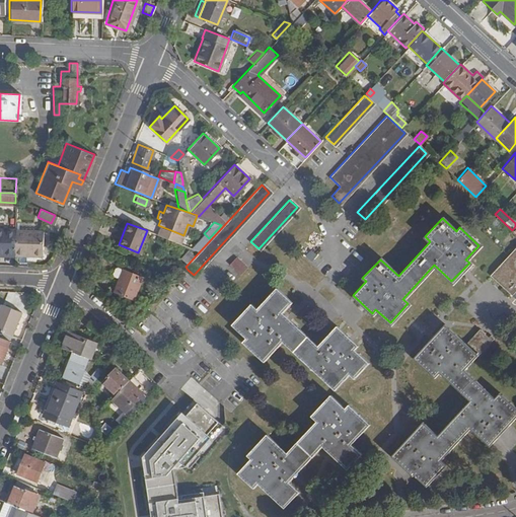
[(0,249),(13,250),(14,235),(14,230),(14,229),(0,228),(0,249)]
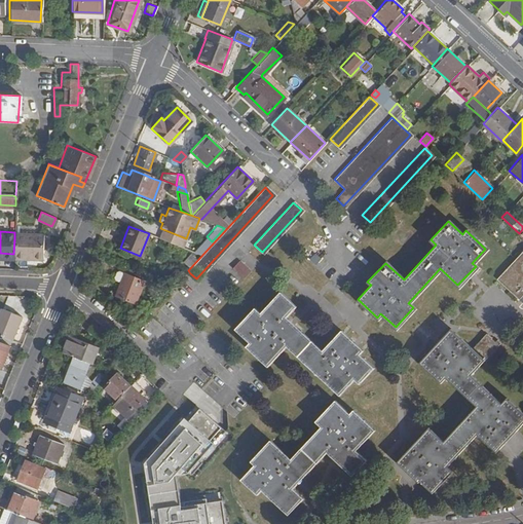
[(14,233),(14,238),(13,254),(13,258),(31,259),(31,257),(42,257),(42,233),(14,233)]
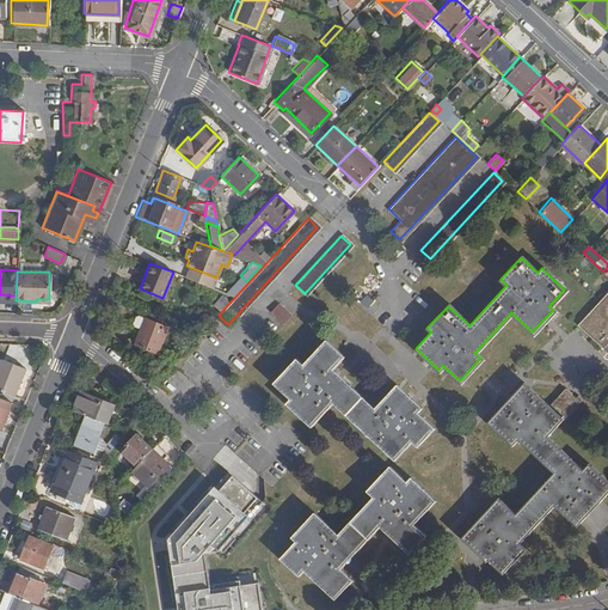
[(243,278),(227,293),(233,296),(246,281),(243,278)]
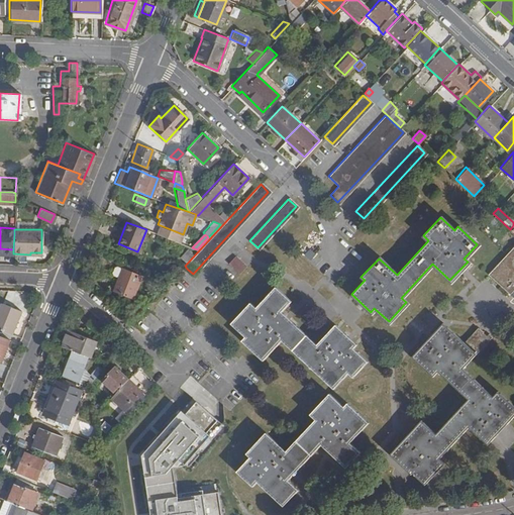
[(508,291),(513,285),(513,246),(513,248),(490,273),(508,291)]
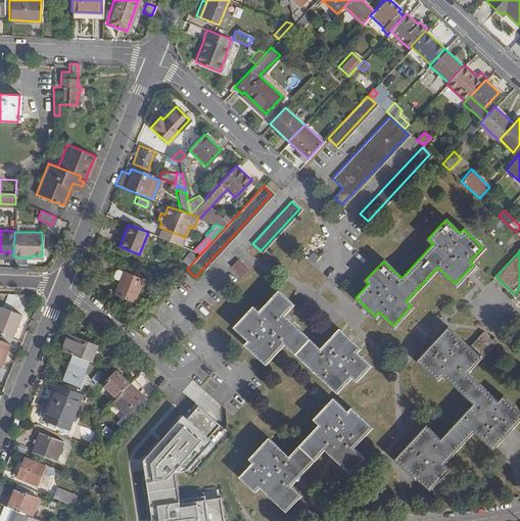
[(188,252),(181,259),(187,266),(194,257),(188,252)]
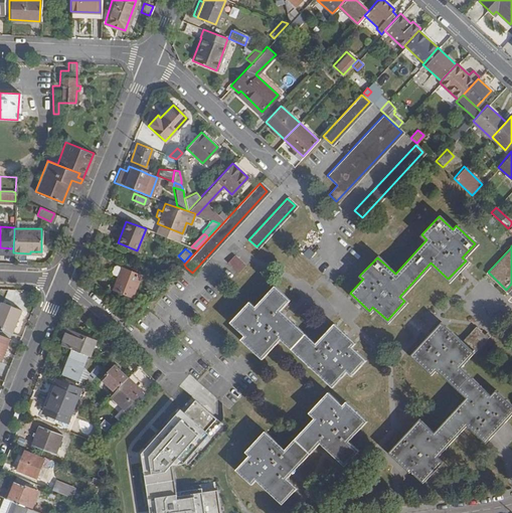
[(228,262),(239,272),(246,265),(235,254),(228,262)]
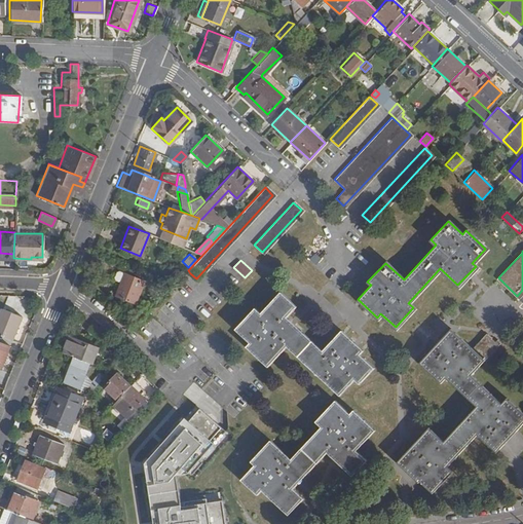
[(120,282),(123,273),(117,271),(115,272),(113,276),(114,278),(120,282)]
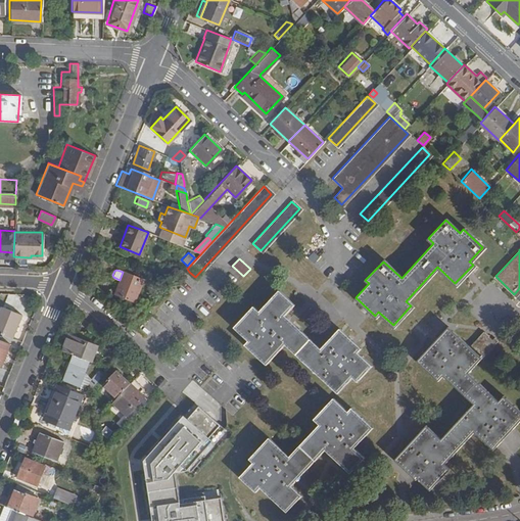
[(135,276),(123,272),(120,280),(113,293),(133,300),(142,279),(137,277),(138,274),(136,274),(135,276)]
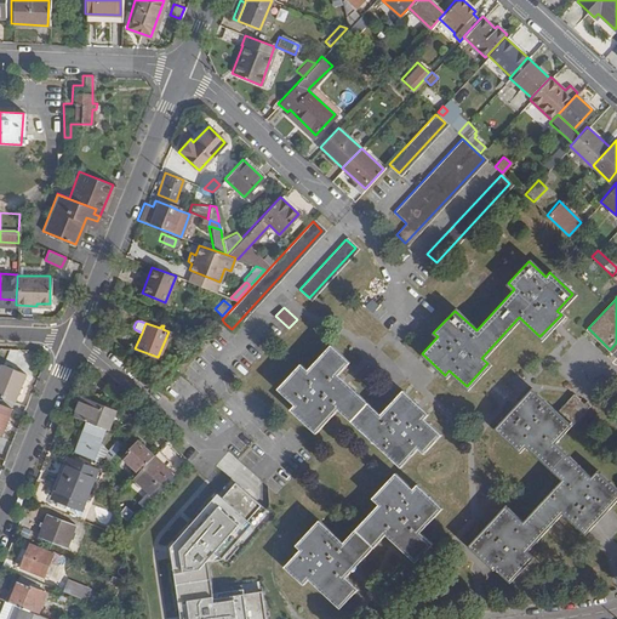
[(291,408),(314,429),(336,405),(399,463),(416,444),(422,450),(438,433),(421,418),(424,413),(401,391),(378,415),(333,373),(346,361),(329,346),(306,370),(300,364),(278,387),(295,403),(291,408)]
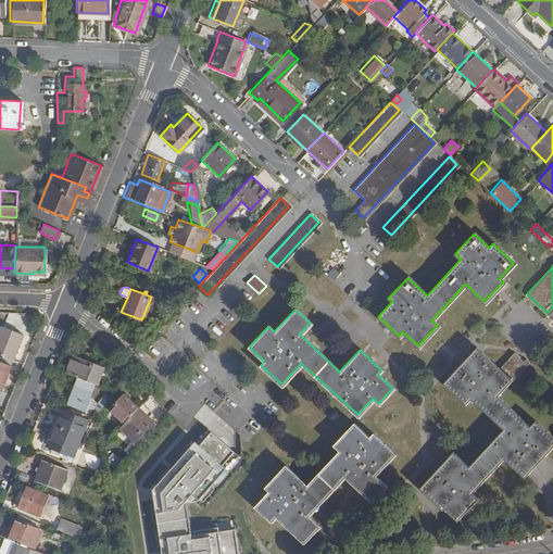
[(21,334),(0,326),(0,353),(11,359),(21,334)]
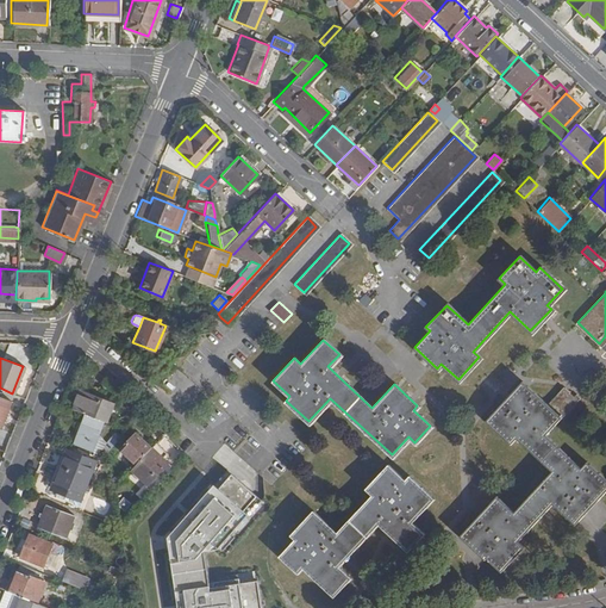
[(551,501),(574,520),(597,496),(605,485),(605,482),(586,463),(580,469),(542,434),(574,398),(562,388),(547,404),(520,383),(486,420),(508,441),(514,435),(553,470),(513,513),(495,497),(461,535),(482,556),(485,553),(499,568),(520,546),(514,540),(551,501)]
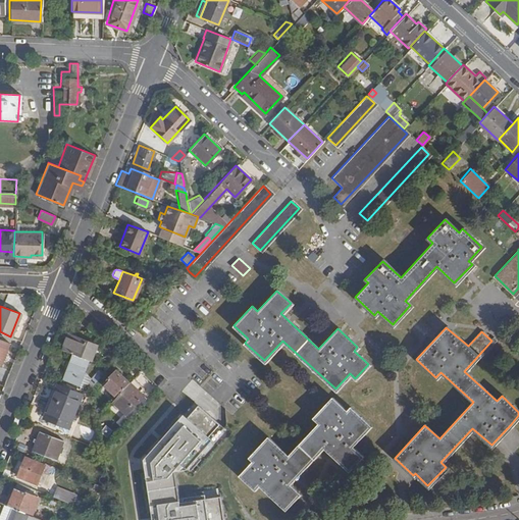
[(96,344),(67,332),(61,348),(72,353),(86,358),(90,359),(96,344)]
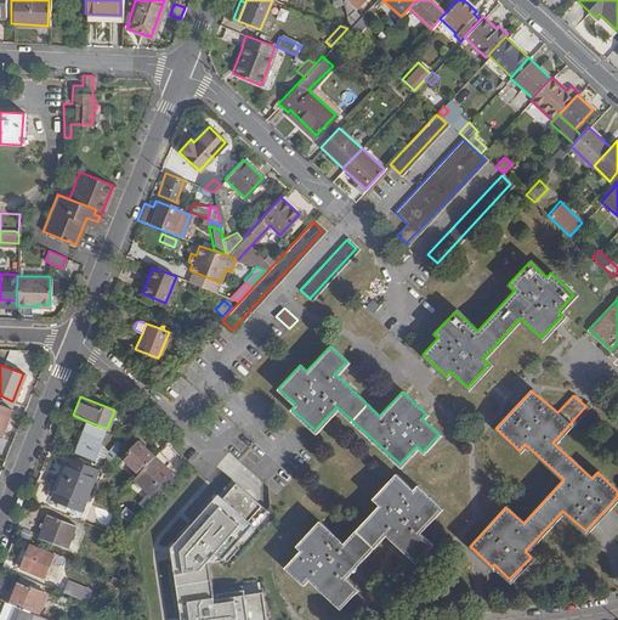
[(102,427),(86,421),(74,451),(90,457),(97,441),(102,427)]
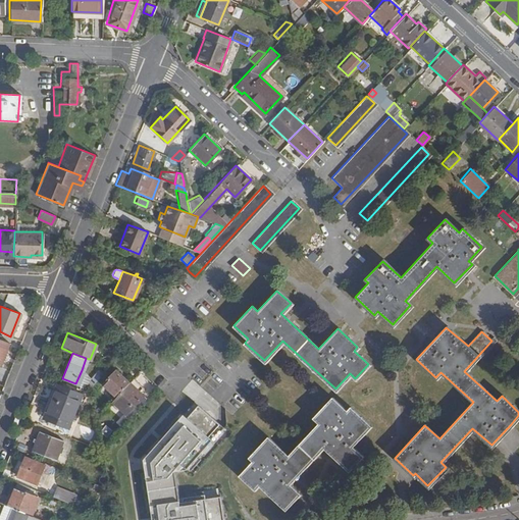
[(97,368),(92,373),(97,377),(101,372),(97,368)]
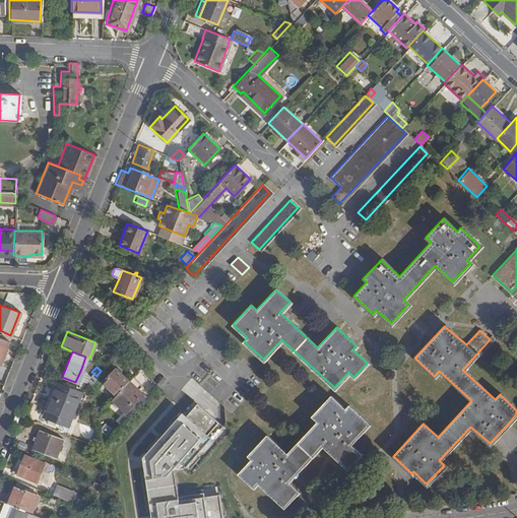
[(114,368),(102,382),(115,394),(128,380),(114,368)]
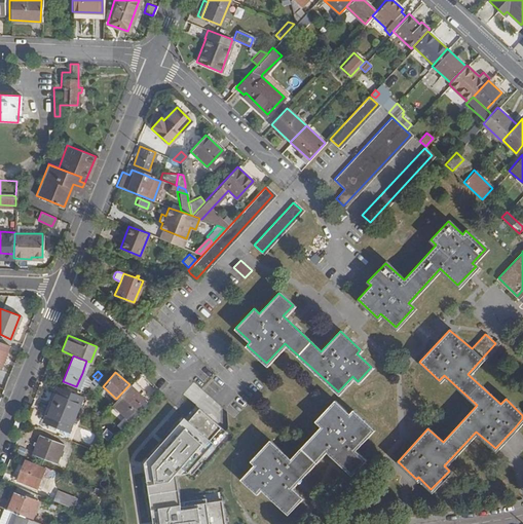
[(89,380),(82,373),(76,386),(87,391),(87,390),(98,380),(92,376),(89,380)]
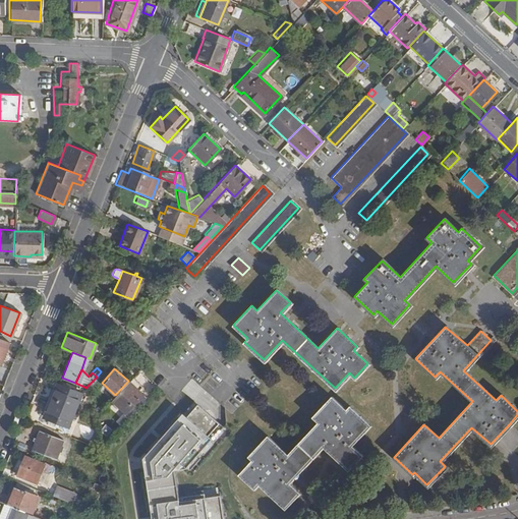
[(128,381),(115,395),(111,400),(125,413),(141,395),(142,394),(128,381)]
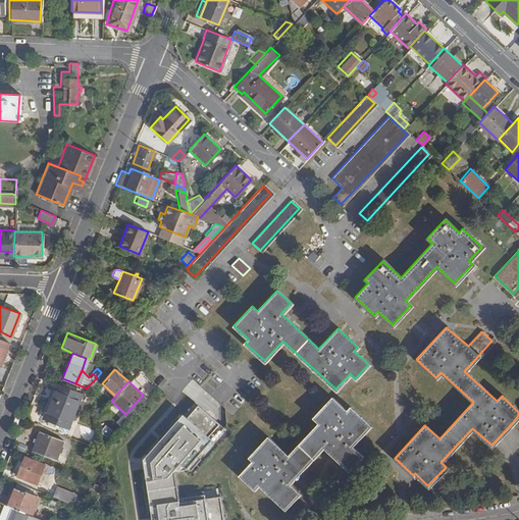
[(67,427),(81,394),(55,383),(42,417),(67,427)]
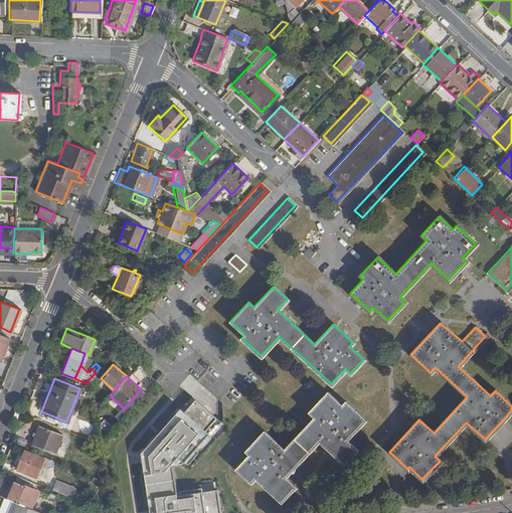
[(144,394),(140,390),(124,408),(122,410),(126,413),(144,394)]
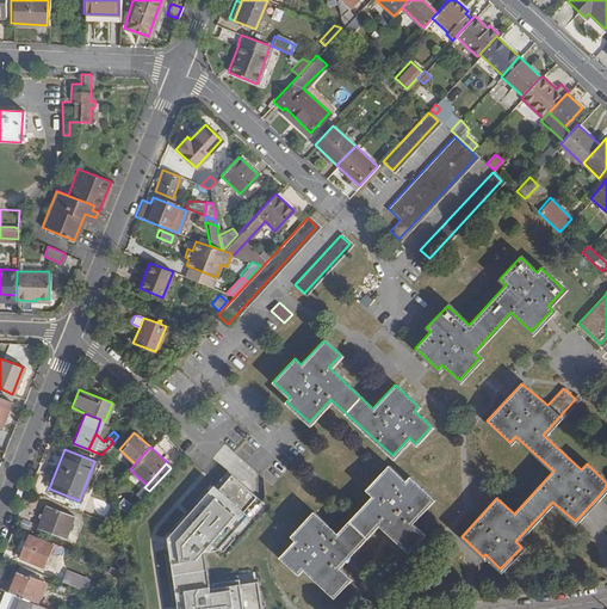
[(388,467),(366,488),(373,494),(336,534),(311,512),(291,534),(296,539),(280,555),(296,571),(302,566),(332,595),(348,578),(336,566),(377,522),(407,548),(421,534),(409,522),(431,498),(408,478),(404,483),(388,467)]
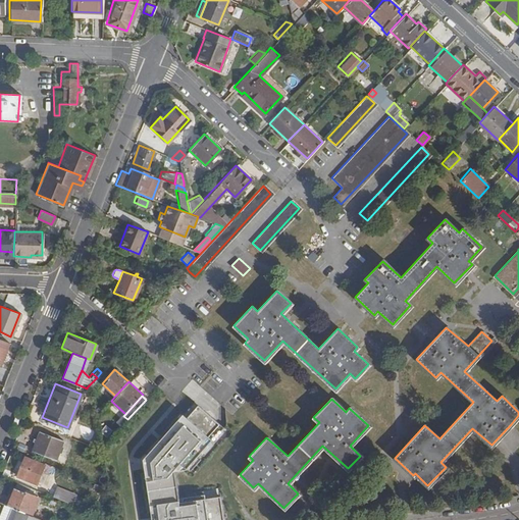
[(144,470),(151,519),(222,519),(219,497),(204,499),(203,495),(177,499),(175,481),(188,480),(224,438),(196,413),(144,470)]
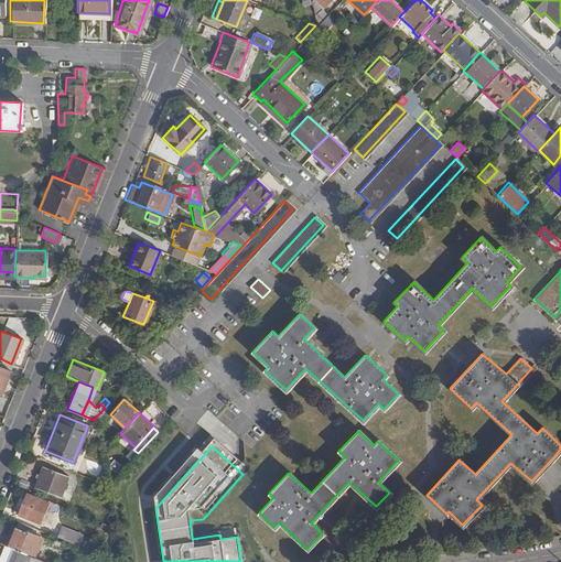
[(60,496),(67,475),(42,465),(33,485),(60,496)]
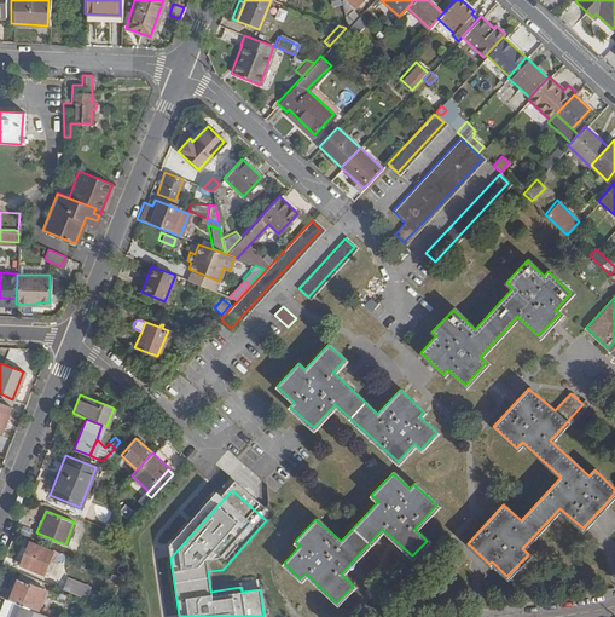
[(42,574),(51,549),(27,541),(24,549),(19,548),(17,553),(22,555),(18,564),(42,574)]
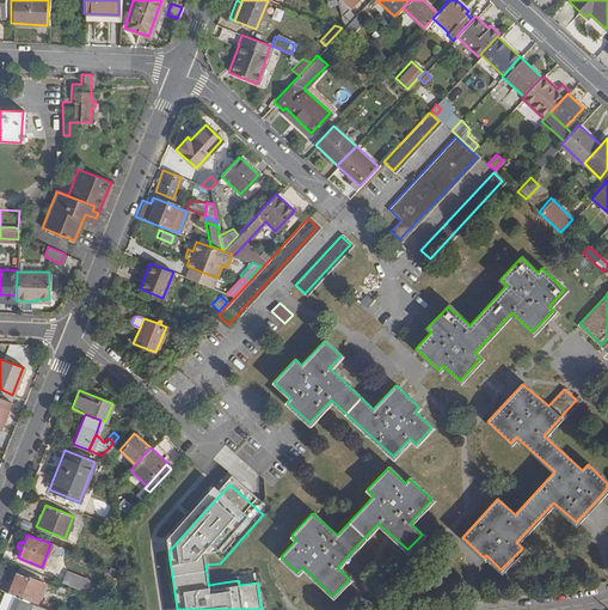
[(79,541),(75,553),(92,559),(97,548),(79,541)]
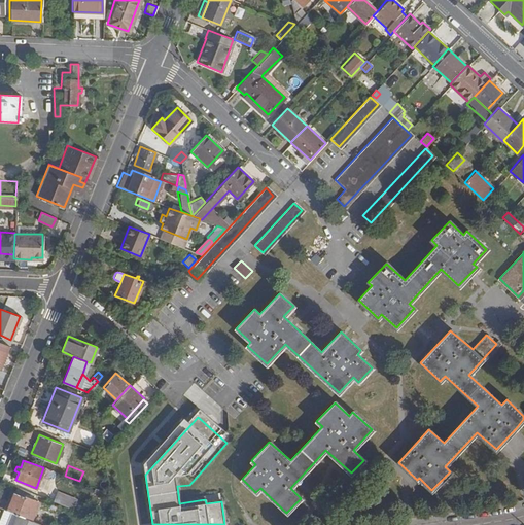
[(14,491),(31,497),(33,494),(15,487),(14,491)]
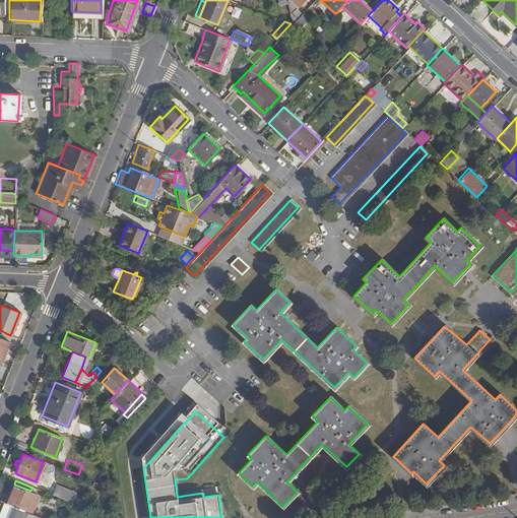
[(102,486),(91,481),(89,487),(100,491),(102,486)]
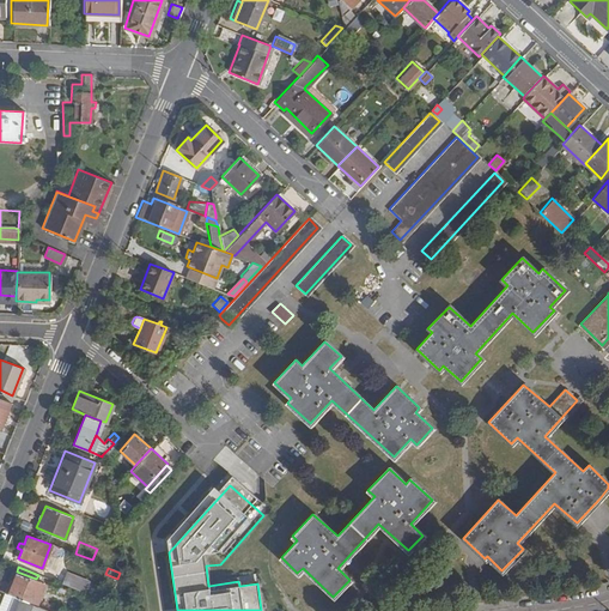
[(86,579),(65,570),(61,582),(81,591),(86,579)]
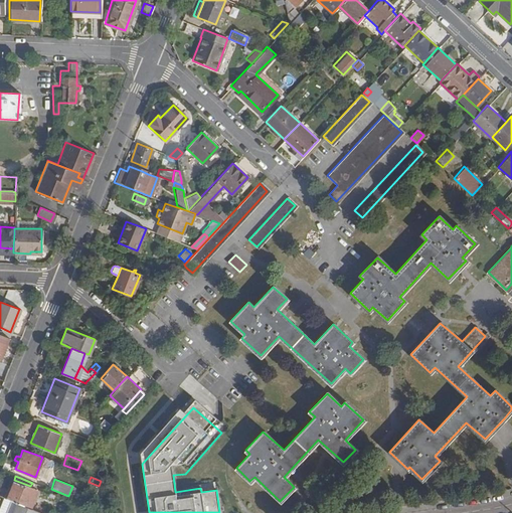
[(14,480),(13,480),(6,498),(16,502),(29,507),(37,489),(30,486),(14,480)]
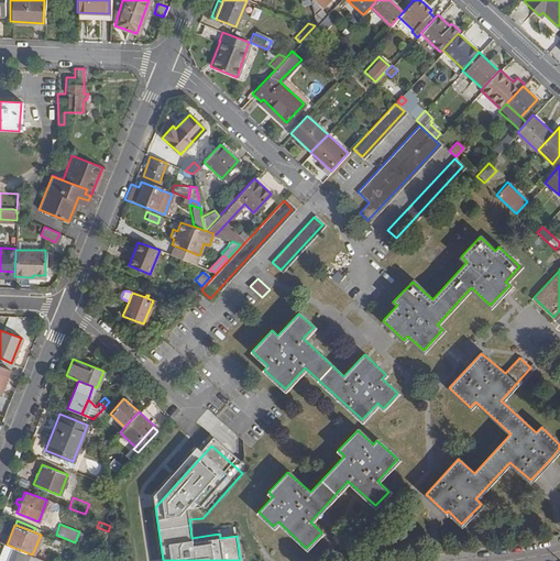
[(7,545),(3,542),(0,550),(0,560),(12,560),(18,549),(7,545)]
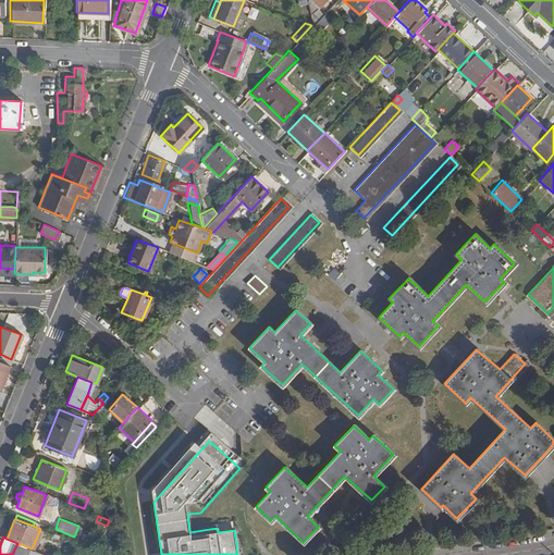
[(32,549),(17,543),(12,554),(47,554),(41,553),(32,549)]
